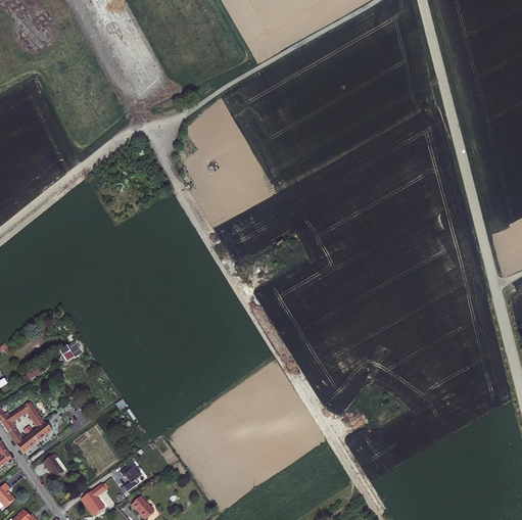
[(74,339),(67,344),(75,356),(79,353),(82,351),(74,339)]
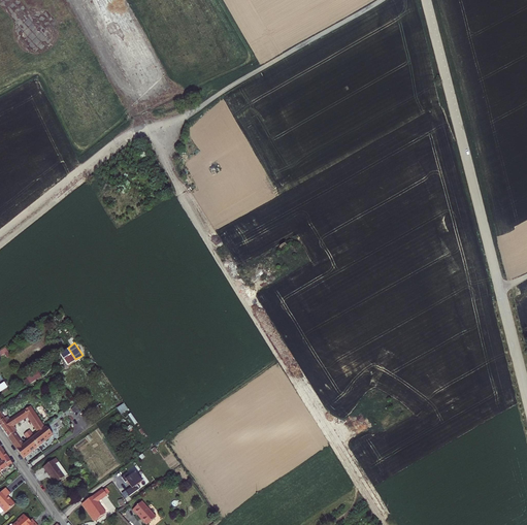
[(0,354),(5,352),(7,356),(11,354),(6,346),(0,349),(0,354)]
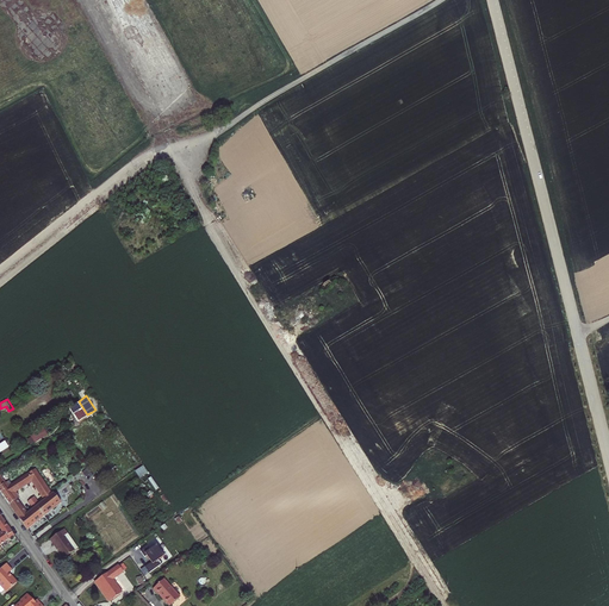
[(79,401),(69,407),(78,418),(79,420),(87,414),(79,401)]
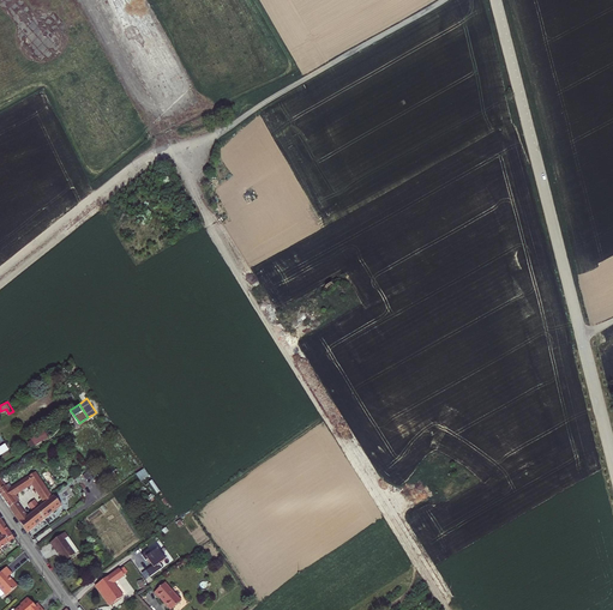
[(42,428),(29,436),(34,445),(35,446),(48,436),(42,428)]
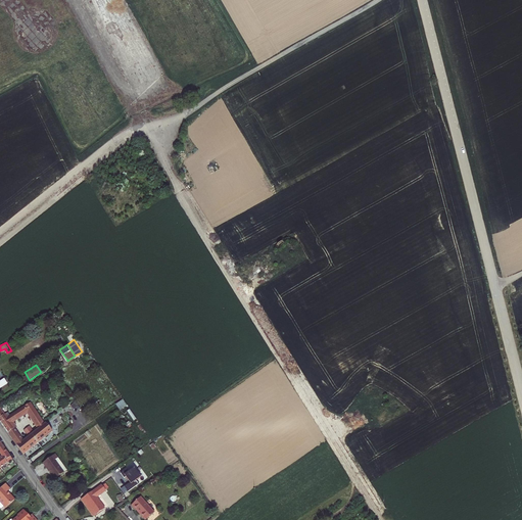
[(115,402),(121,408),(128,403),(124,396),(115,402)]
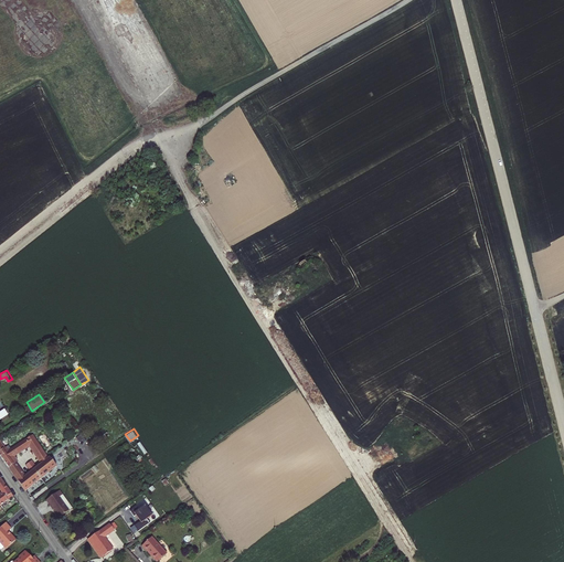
[(0,452),(10,466),(12,464),(16,462),(18,460),(18,457),(16,454),(30,444),(35,452),(42,448),(31,433),(11,447),(9,444),(6,446),(0,437),(0,452)]
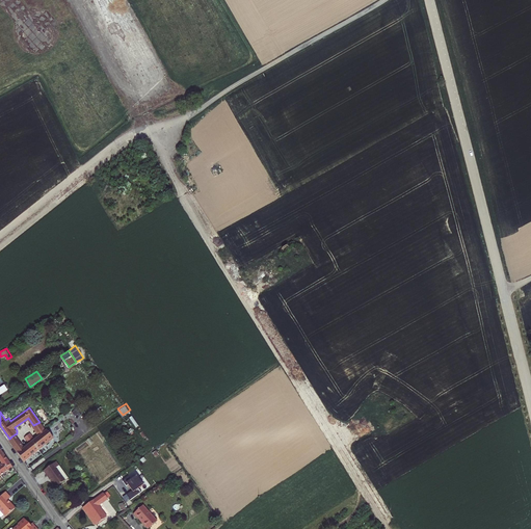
[(40,422),(33,425),(40,434),(46,430),(40,422)]
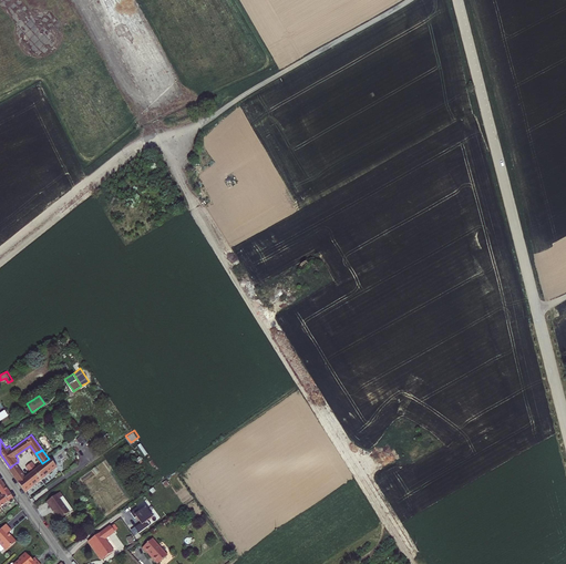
[(18,469),(12,472),(26,491),(57,467),(50,458),(49,459),(42,463),(26,477),(20,469),(18,469)]
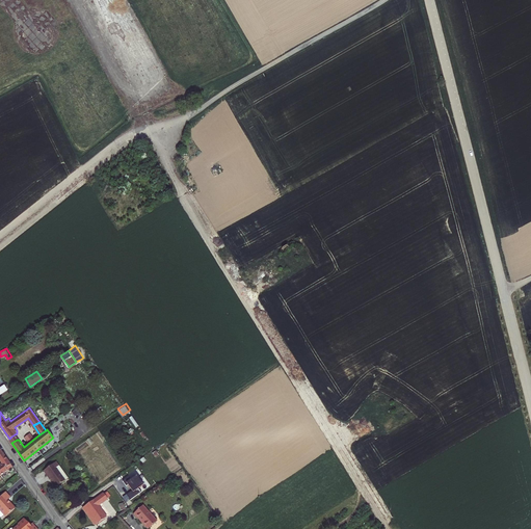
[(2,464),(0,464),(0,472),(1,473),(15,464),(9,457),(4,461),(2,464)]
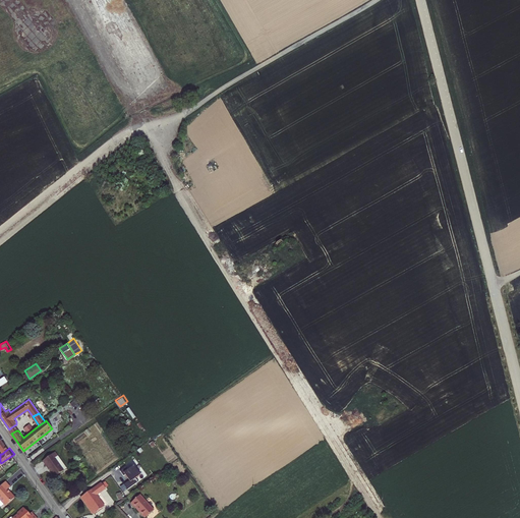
[(59,448),(43,460),(45,464),(47,462),(50,466),(56,474),(70,464),(59,448)]
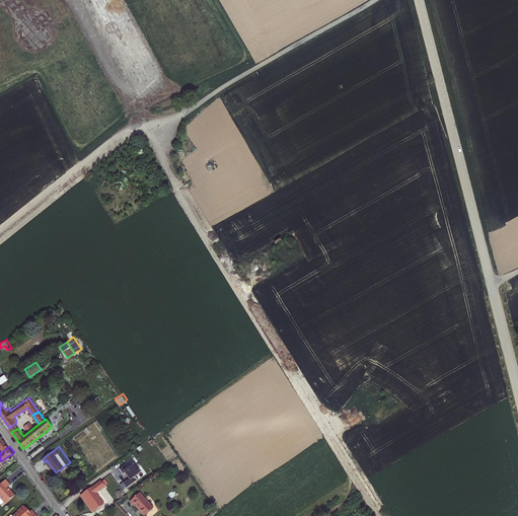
[(107,449),(111,453),(109,454),(111,456),(108,458),(109,460),(119,455),(114,446),(107,449)]
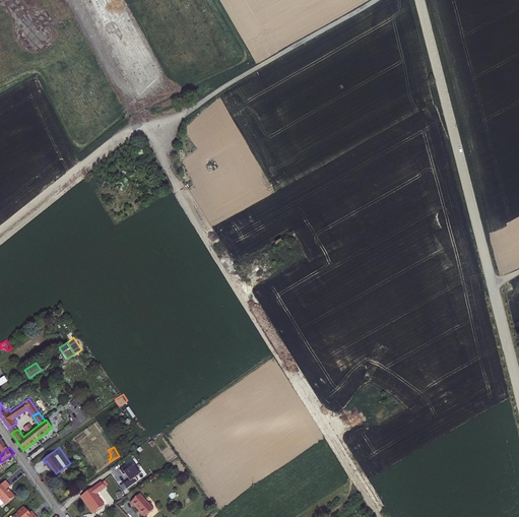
[(9,481),(6,478),(0,485),(0,494),(7,502),(16,494),(9,487),(11,483),(9,481)]
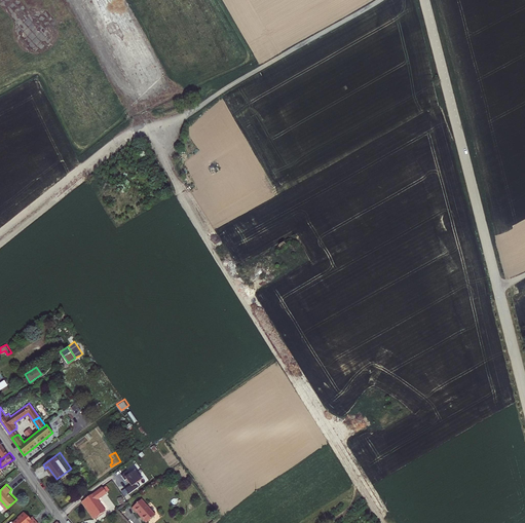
[(98,498),(106,492),(102,486),(82,499),(88,508),(89,508),(91,510),(92,511),(91,512),(95,517),(105,510),(98,498)]
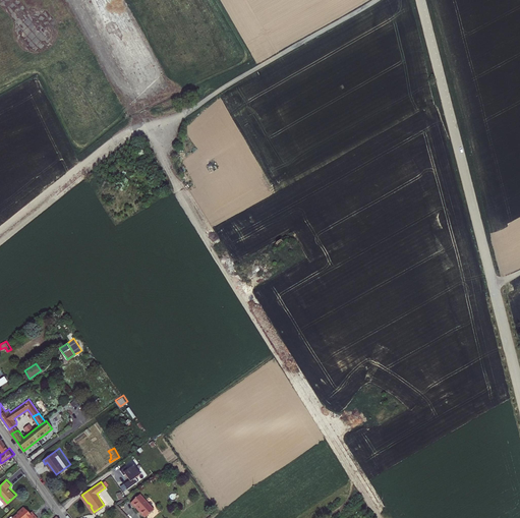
[(138,494),(130,502),(133,505),(134,504),(141,511),(140,512),(142,513),(146,516),(153,508),(138,494)]
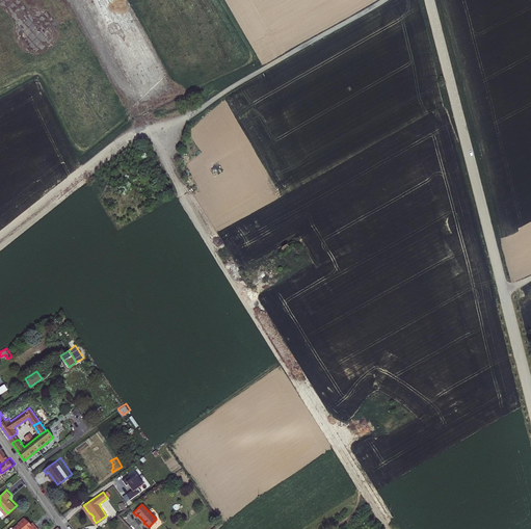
[(27,519),(25,516),(19,522),(20,522),(11,528),(38,528),(40,528),(34,523),(33,522),(32,522),(31,523),(27,519)]
